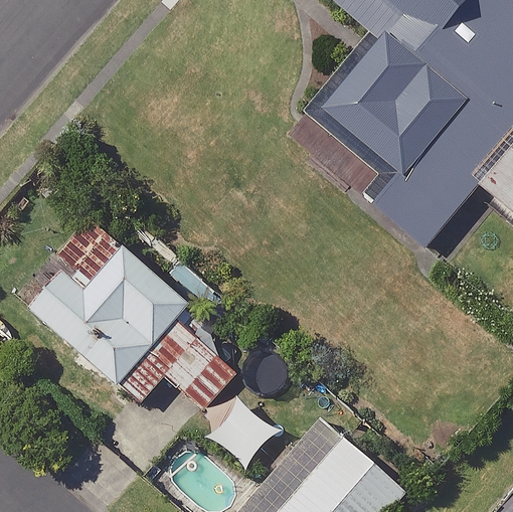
[(334,0),(379,38),(322,108),(398,172),(372,203),(425,247),(477,185),(512,141),(512,0),(334,0)]
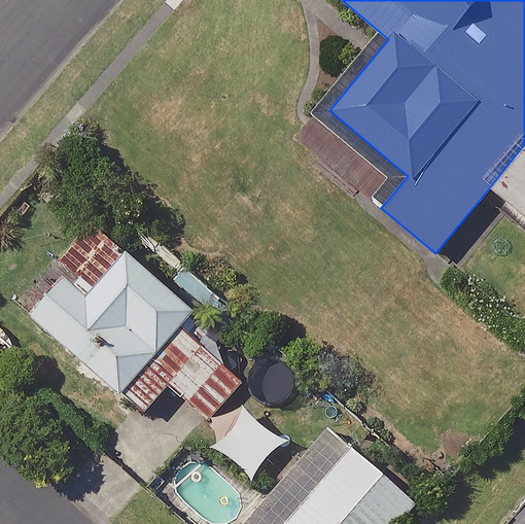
[(524,144),(488,189),(524,218),(524,144)]
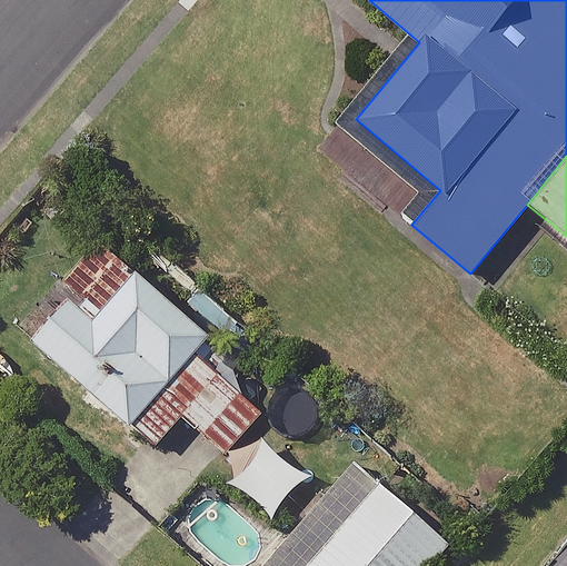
[(207,334),(133,270),(93,317),(68,295),(31,338),(130,423),(207,334)]
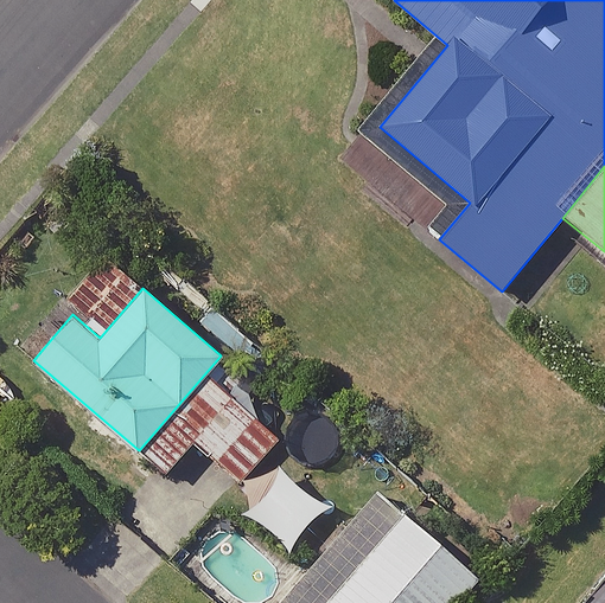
[(231,398),(195,441),(243,482),(280,441),(231,398)]
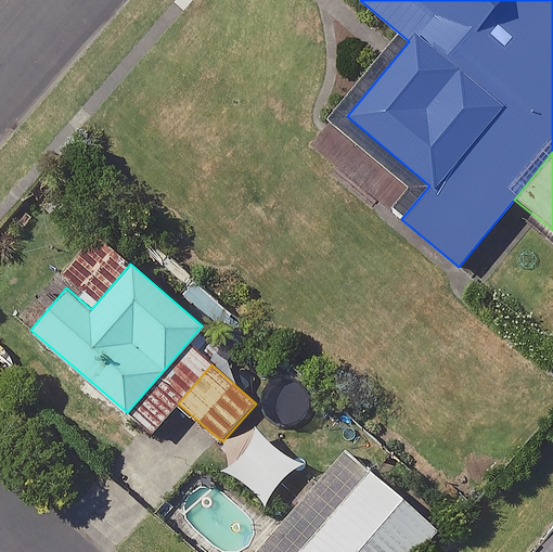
[(419,551),(439,529),(346,448),(254,551),(419,551)]
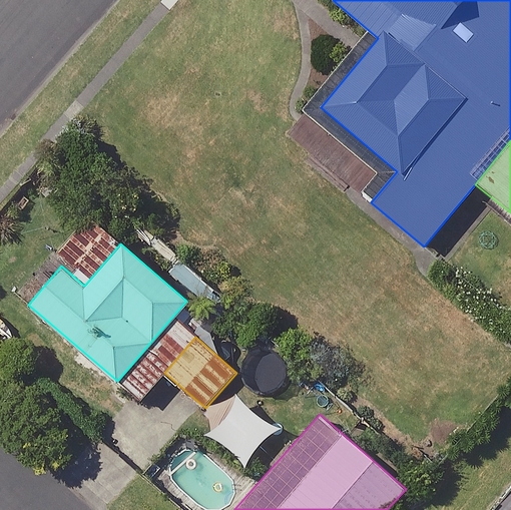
[(510,487),(492,509),(510,509),(510,487)]
